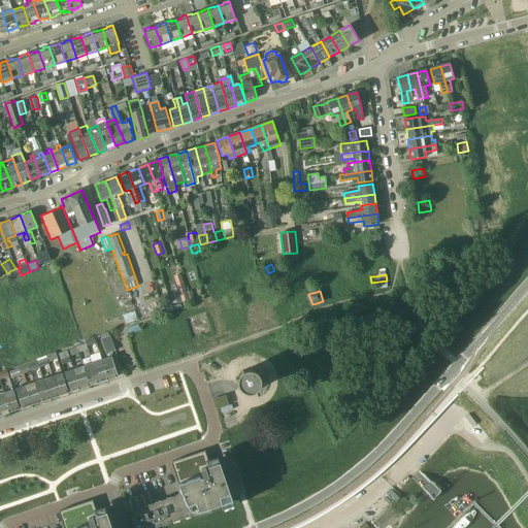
[(170,295),(172,304),(182,301),(178,292),(170,295)]
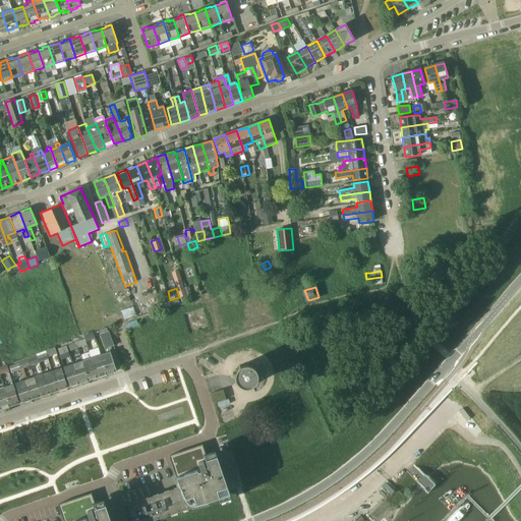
[(132,307),(121,311),(124,320),(135,315),(132,307)]
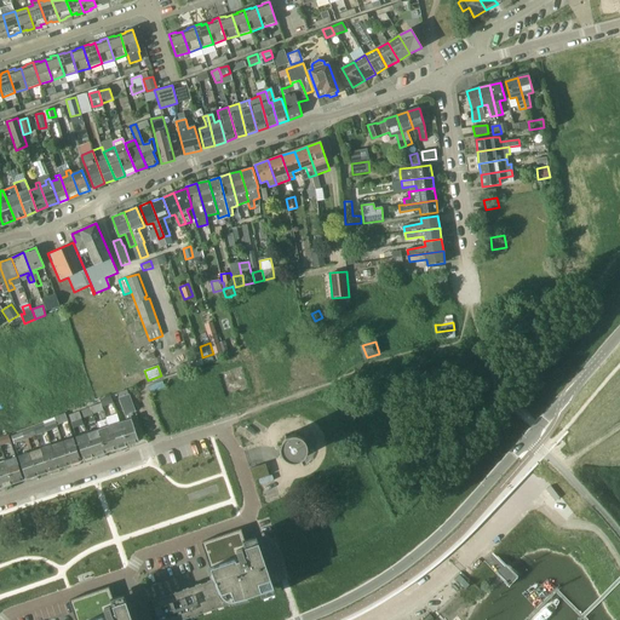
[(128,395),(119,399),(125,414),(135,412),(128,395)]
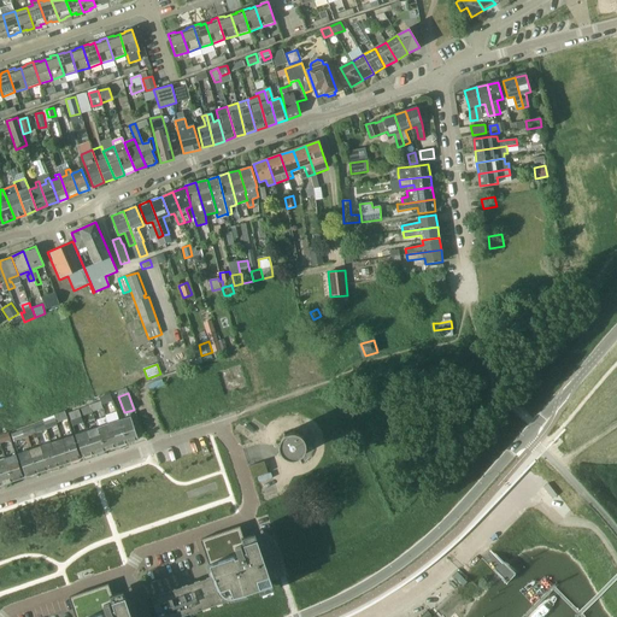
[(81,409),(83,416),(93,412),(90,405),(81,409)]
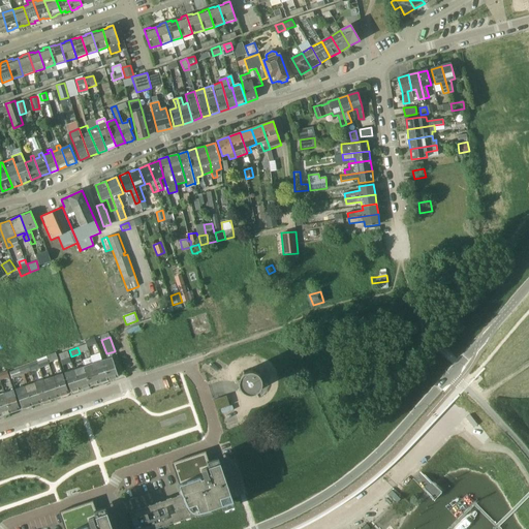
[(59,354),(61,361),(70,358),(67,351),(59,354)]
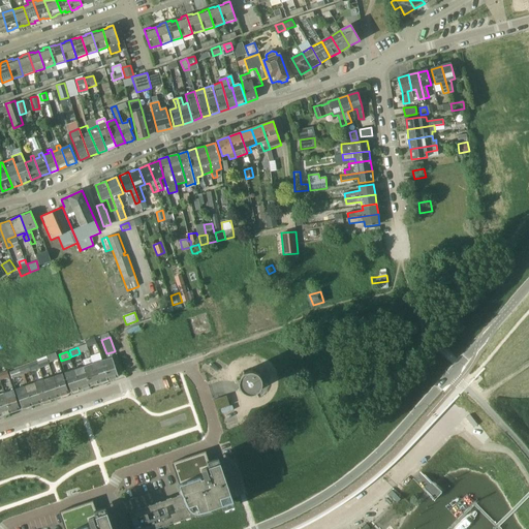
[(49,355),(47,356),(48,359),(49,363),(51,362),(57,360),(58,360),(56,353),(49,355)]
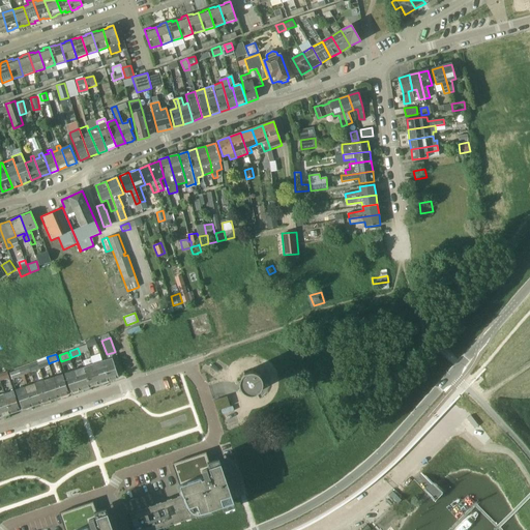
[(38,359),(39,361),(37,362),(39,369),(50,365),(49,363),(48,359),(47,357),(47,356),(38,359)]
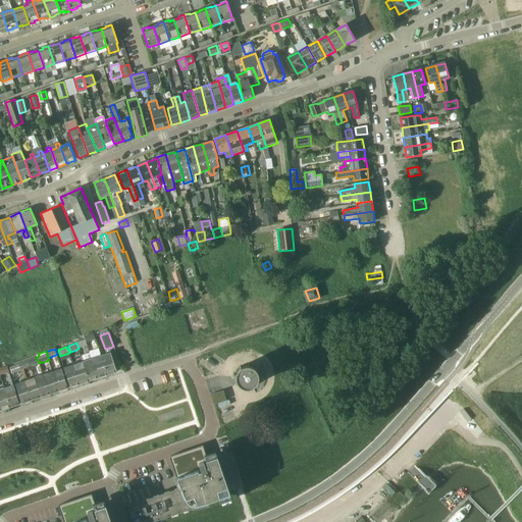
[(116,372),(110,353),(101,356),(107,374),(116,372)]
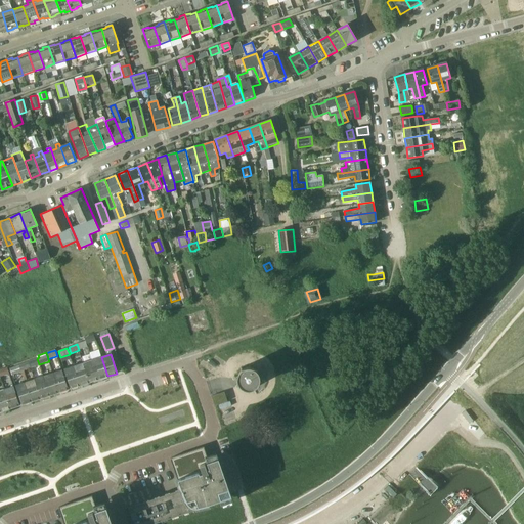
[(107,376),(101,357),(92,360),(98,379),(107,376)]
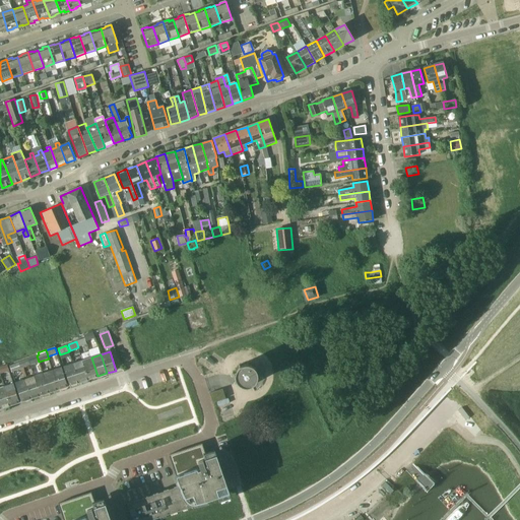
[(39,362),(37,355),(27,360),(29,366),(39,362)]
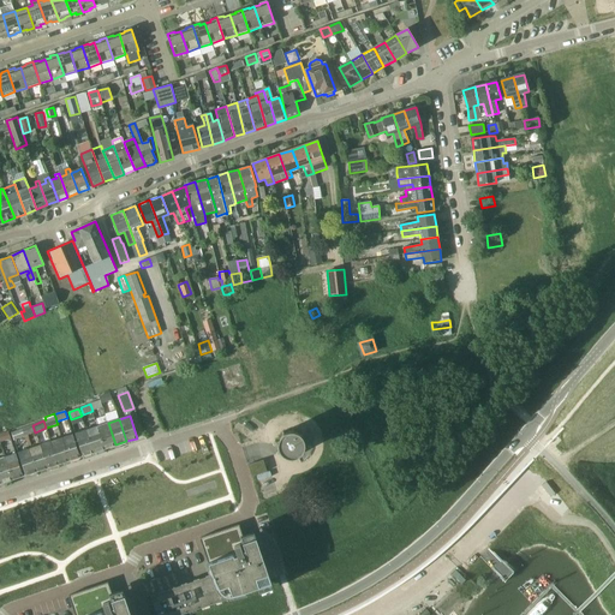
[(115,445),(108,423),(96,427),(105,448),(115,445)]
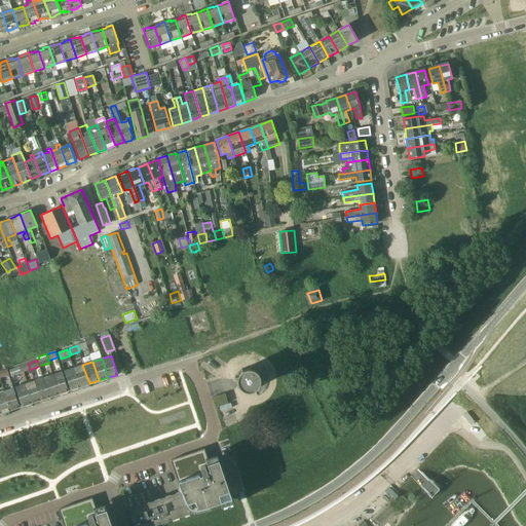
[(28,364),(19,367),(22,373),(30,370),(28,364)]
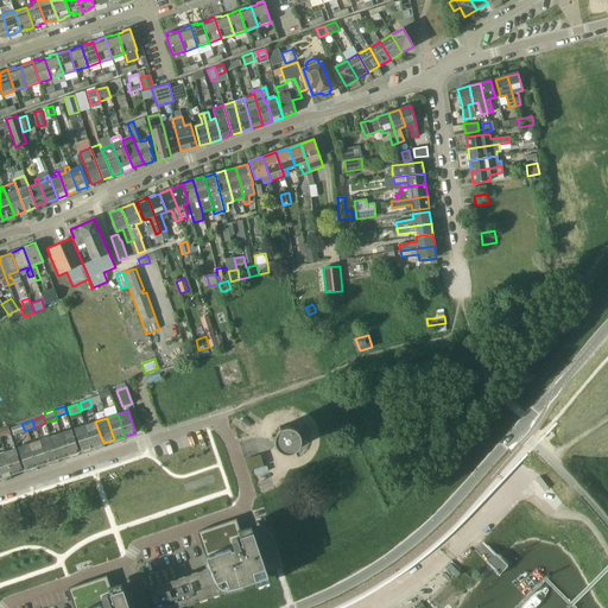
[(103,443),(95,422),(86,425),(93,447),(103,443)]
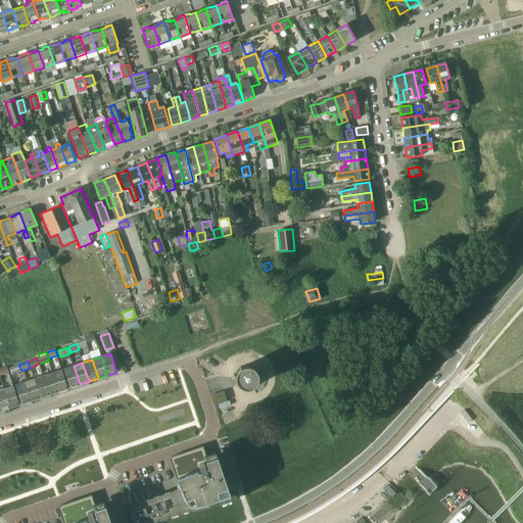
[(9,368),(12,375),(21,371),(18,365),(9,368)]
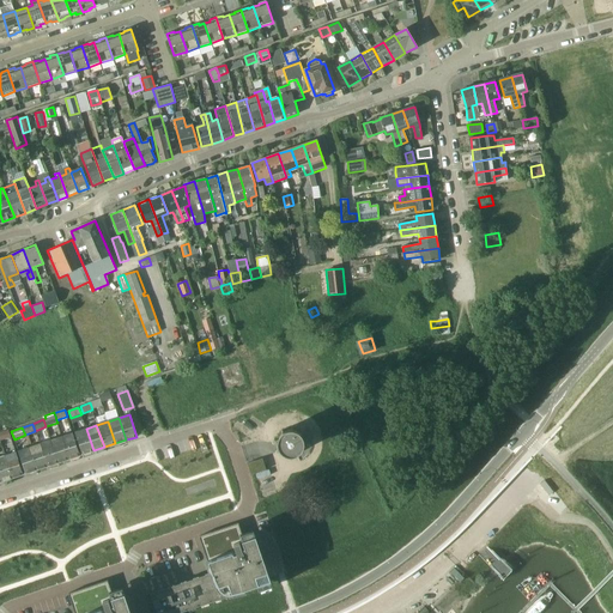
[(277,442),(277,443),(277,444),(277,445),(277,447),(278,448),(278,449),(279,450),(279,451),(280,451),(280,453),(281,453),(281,454),(283,454),(284,455),(285,455),(286,456),(287,456),(289,456),(290,456),(291,456),(292,456),(293,456),(295,456),(296,456),(297,455),(298,455),(298,454),(299,454),(301,454),(301,453),(302,451),(303,450),(303,449),(304,449),(304,448),(304,447),(304,445),(305,445),(305,444),(305,443),(305,442),(305,441),(305,439),(304,438),(304,437),(304,436),(303,435),(303,434),(302,434),(302,432),(301,432),(301,431),(299,431),(298,430),(297,430),(297,429),(296,429),(295,429),(293,429),(293,428),(292,428),(291,428),(290,428),(289,428),(287,429),(286,429),(285,429),(284,430),(283,430),(283,431),(281,431),(280,432),(280,434),(279,434),(279,435),(278,435),(278,436),(278,437),(277,437),(277,438),(277,439),(277,441),(277,442)]
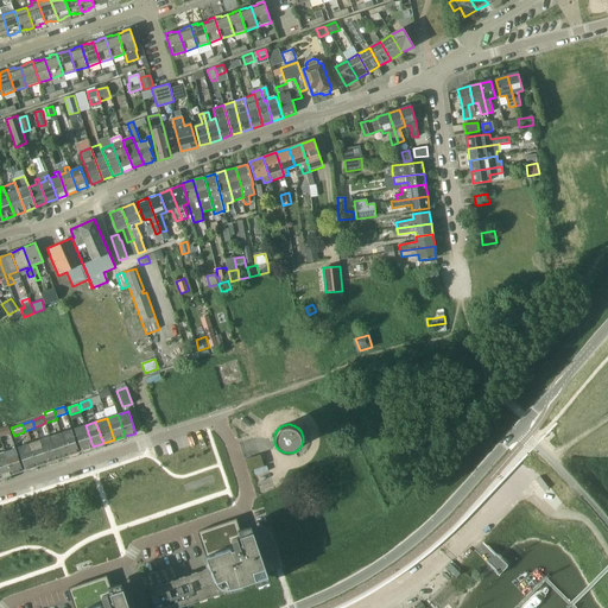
[(75,429),(82,451),(93,447),(86,425),(75,429)]
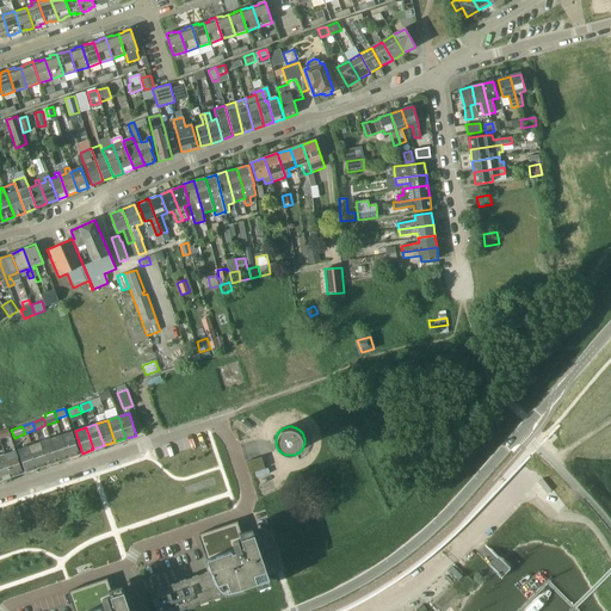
[(79,455),(72,432),(61,436),(68,458),(79,455)]
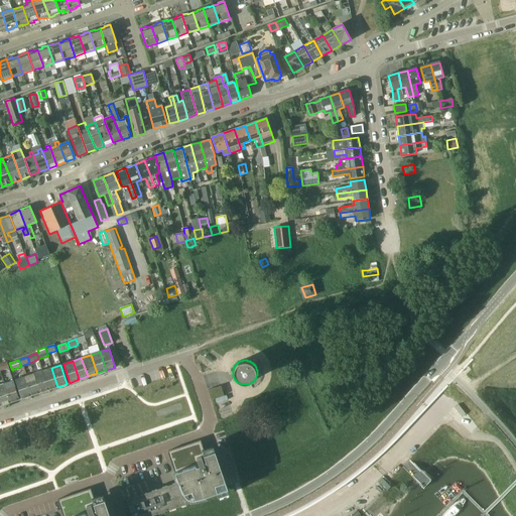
[(51,368),(42,371),(49,390),(57,387),(51,368)]
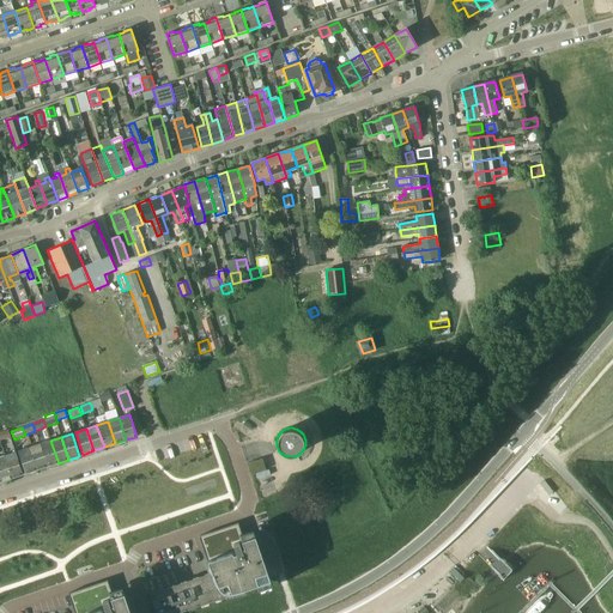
[(50,441),(40,444),(48,467),(59,463),(50,441)]
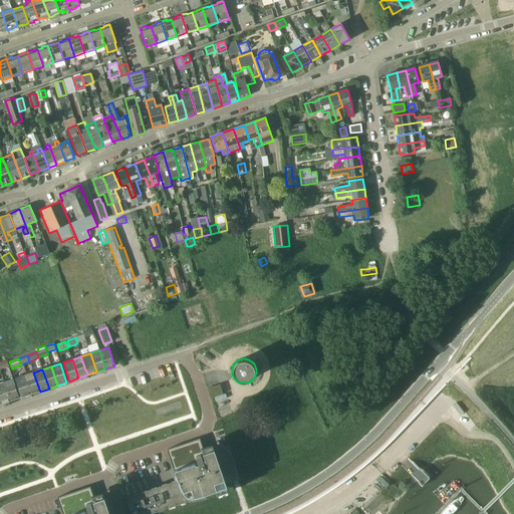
[(40,392),(33,372),(24,375),(31,395),(40,392)]
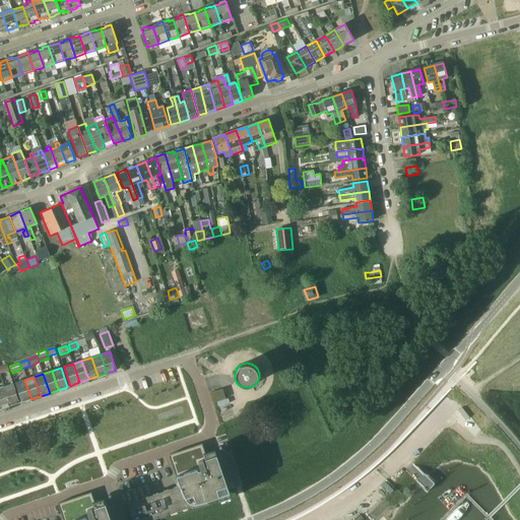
[(15,383),(22,402),(31,399),(24,380),(15,383)]
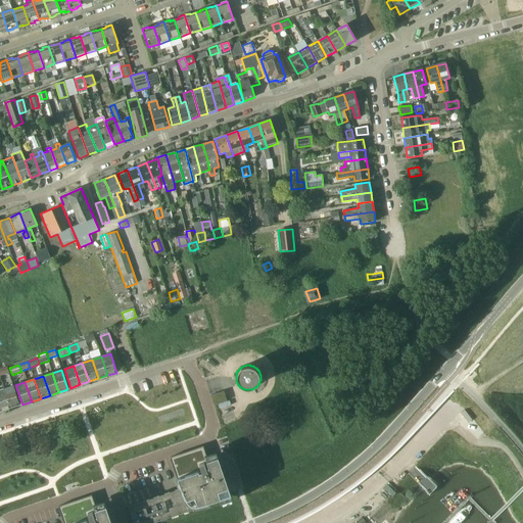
[(19,406),(13,386),(4,389),(10,408),(19,406)]
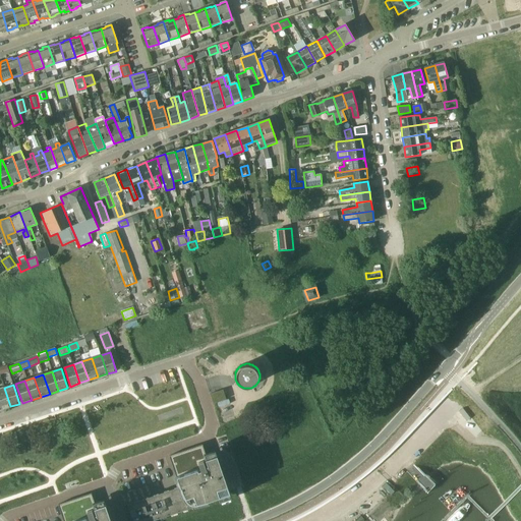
[(4,388),(0,388),(0,406),(1,410),(10,406),(4,388)]
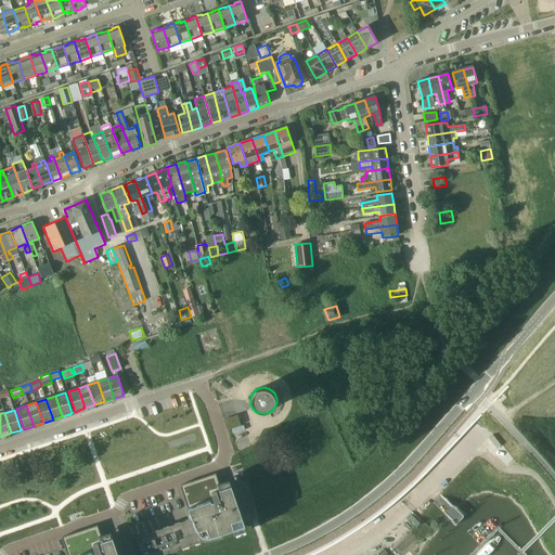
[(240,415),(226,421),(230,430),(243,426),(240,415)]
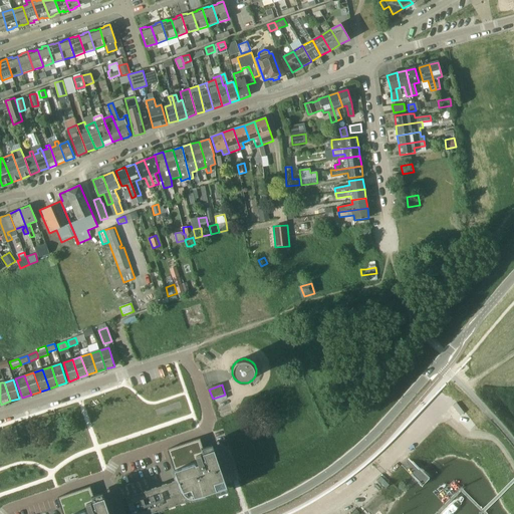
[(132,513),(151,513),(228,488),(220,466),(219,467),(215,456),(207,458),(200,439),(167,450),(178,480),(126,498),(132,513)]
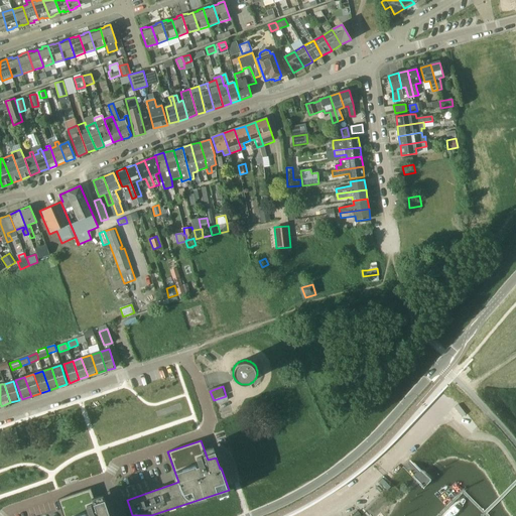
[(109,515),(106,505),(98,508),(91,489),(57,500),(62,515),(109,515)]
